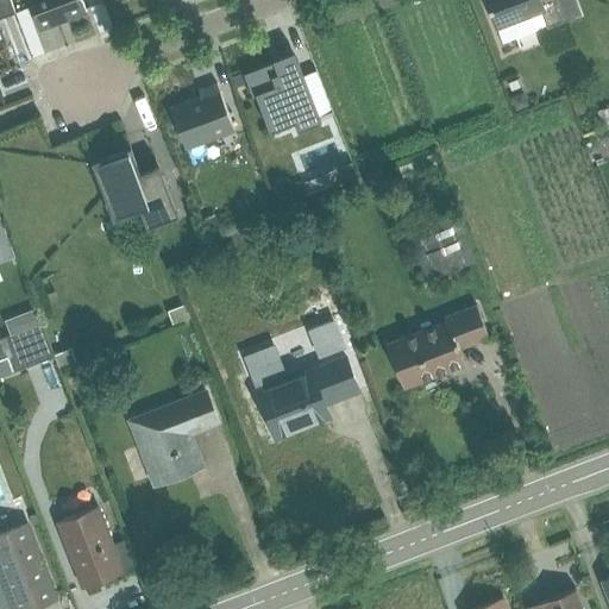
[(26,0),(41,33),(86,16),(80,0),(26,0)]
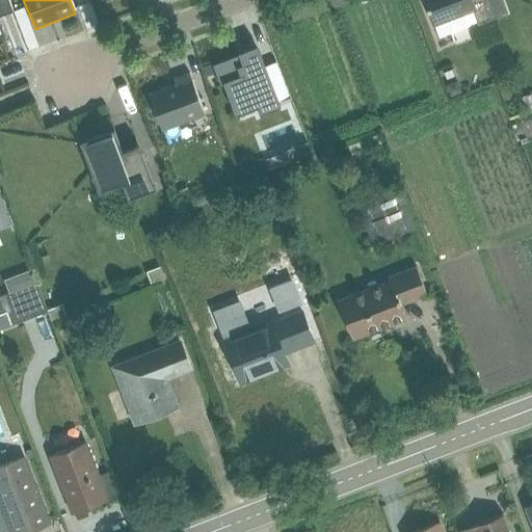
[(424,0),(435,28),(477,11),(473,0),(424,0)]
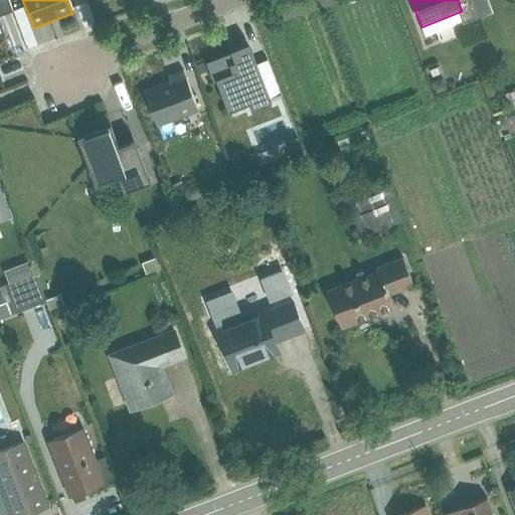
[(225,115),(274,97),(262,61),(255,63),(247,42),(205,57),(225,115)]
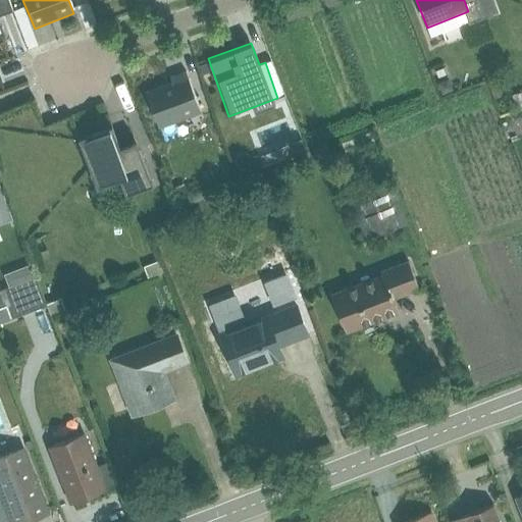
[(160,131),(200,115),(185,77),(145,93),(160,131)]
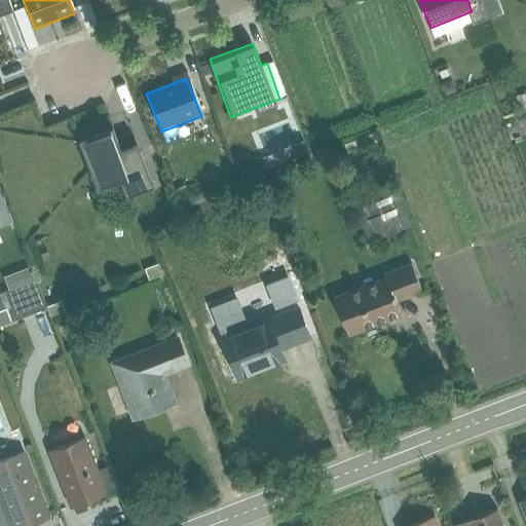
[(522,110),(525,108),(525,92),(517,96),(522,110)]
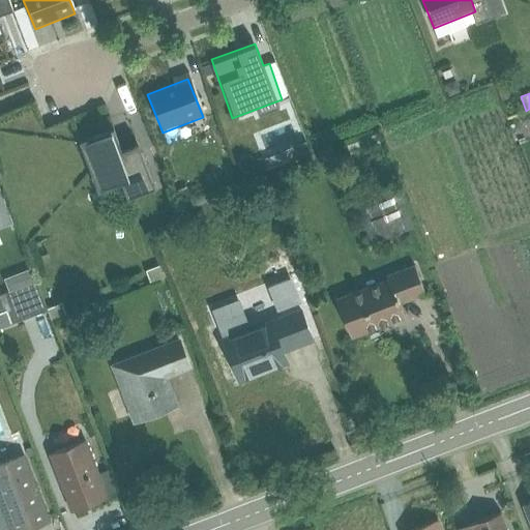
[(101,194),(131,183),(115,135),(85,145),(101,194)]
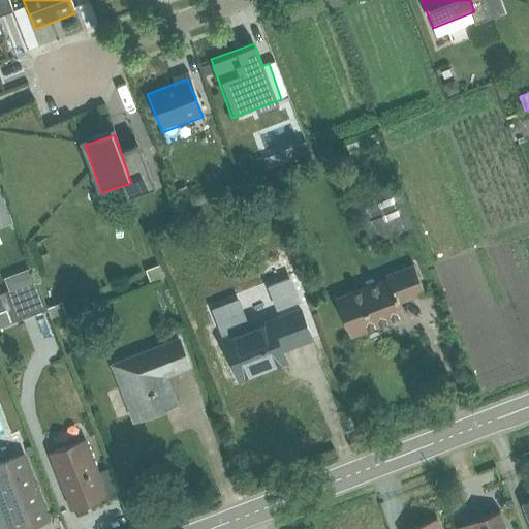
[(0,189),(0,225),(11,222),(0,189)]
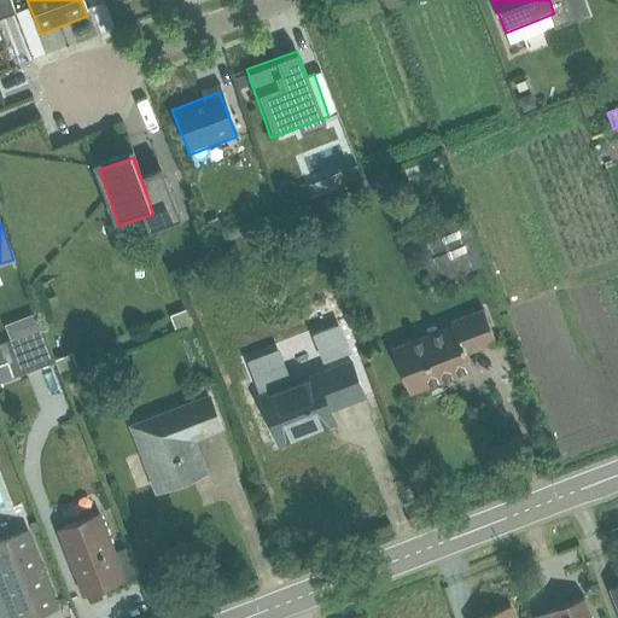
[(495,340),(484,309),(390,343),(409,396),(474,372),(467,350),(495,340)]
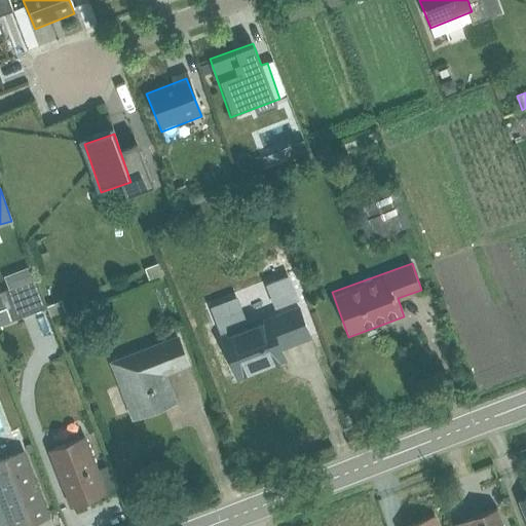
[(0,291),(0,325),(44,310),(28,264),(1,273),(6,289),(0,291)]
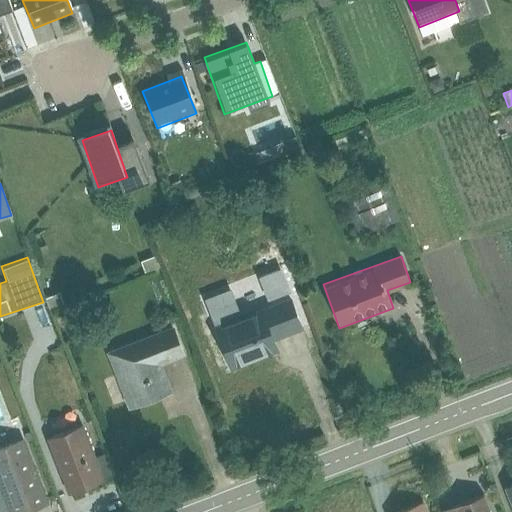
[(287,273),(275,277),(280,295),(293,291),(287,273)]
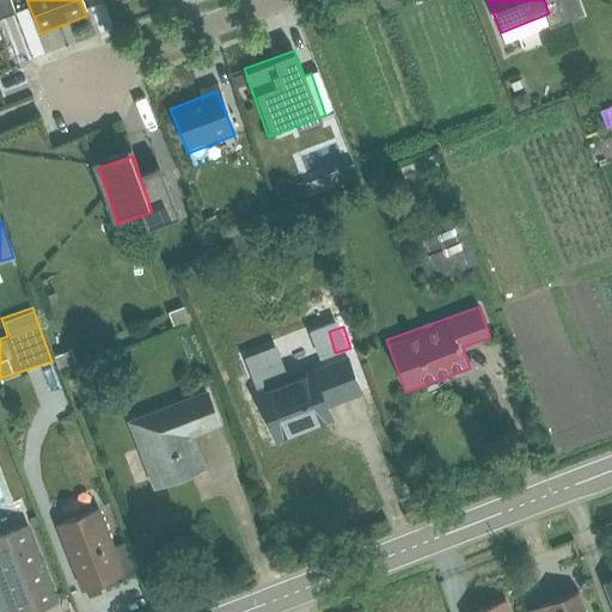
[(71,349),(51,352),(53,363),(72,361),(71,349)]
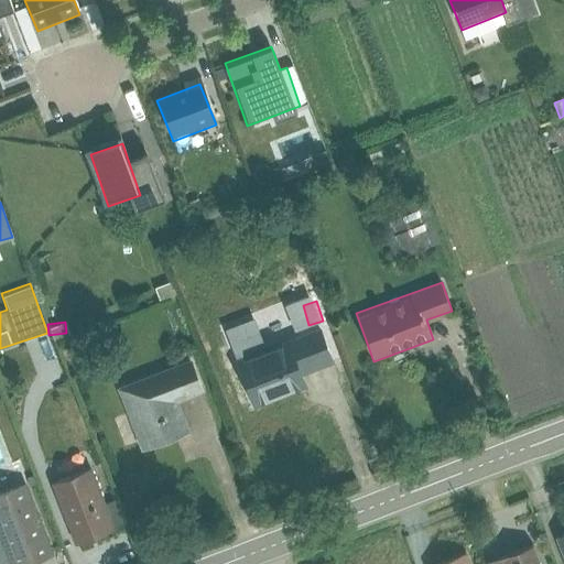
[(304,368),(332,358),(320,327),(234,358),(251,409),(311,388),(304,368)]
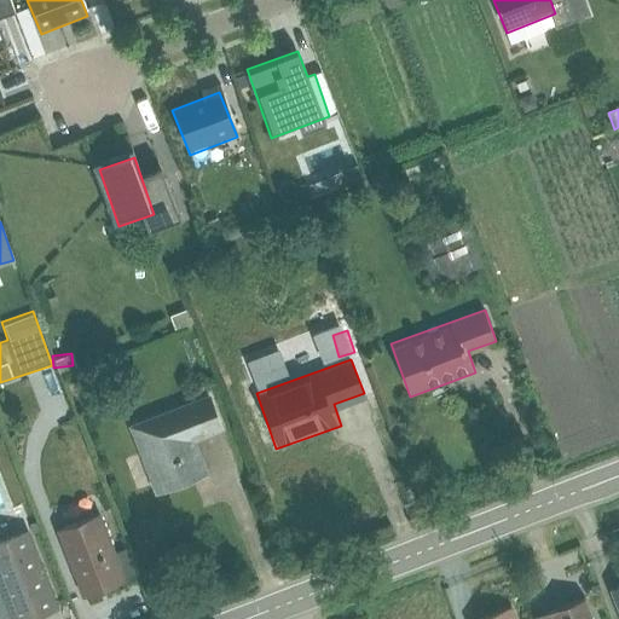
[(223,432),(209,393),(128,420),(154,496),(209,476),(197,440),(223,432)]
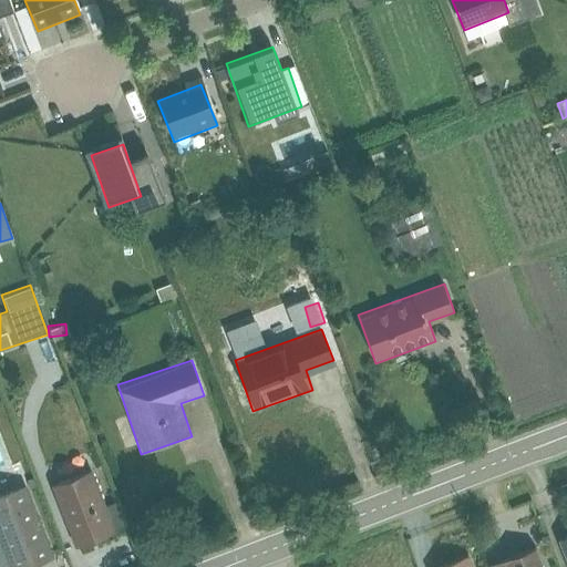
[(76,548),(117,532),(93,470),(52,486),(76,548)]
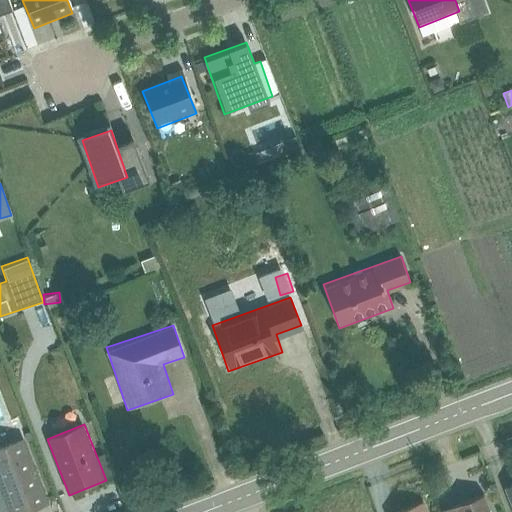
[(0,491),(7,511),(23,511),(49,503),(25,438),(0,447),(0,491)]
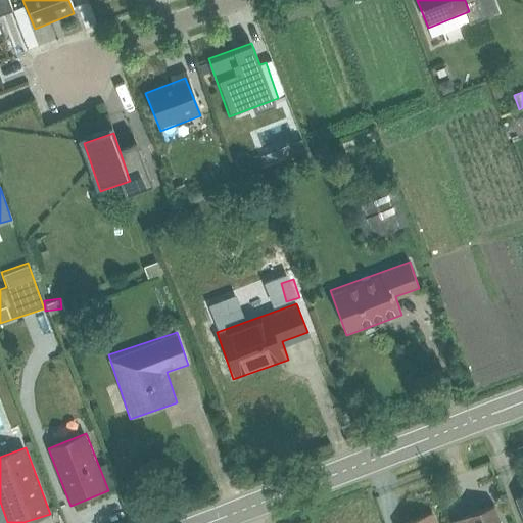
[(467,522),(504,522),(496,503),(464,514),(467,522)]
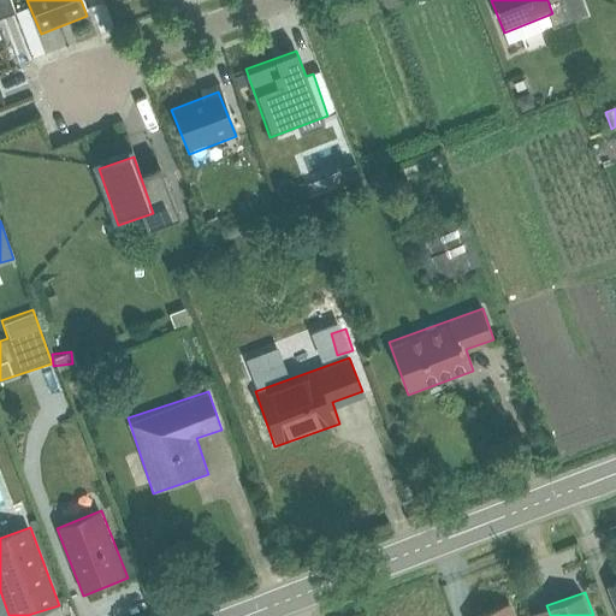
[(516,615),(510,600),(469,615),(516,615)]
